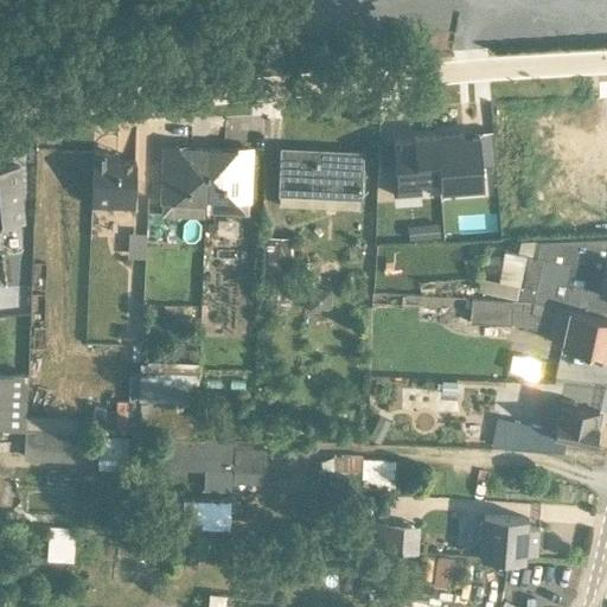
[(390,176),(393,196),(420,193),(419,183),(438,181),(434,135),(413,138),(413,140),(393,142),(393,149),(378,151),(377,177),(390,176)]
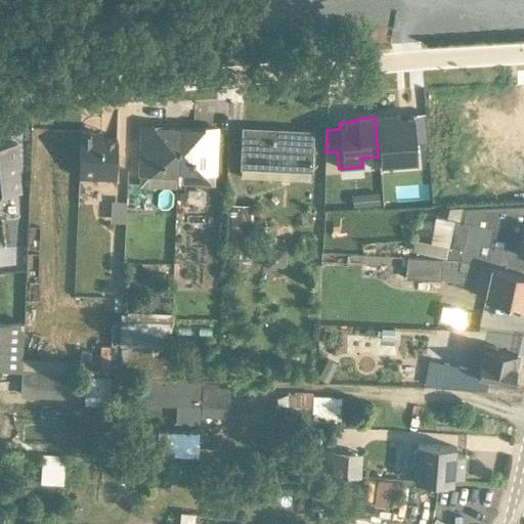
[(166,126),(139,125),(136,176),(138,176),(138,187),(175,188),(178,128),(167,128),(166,126)]
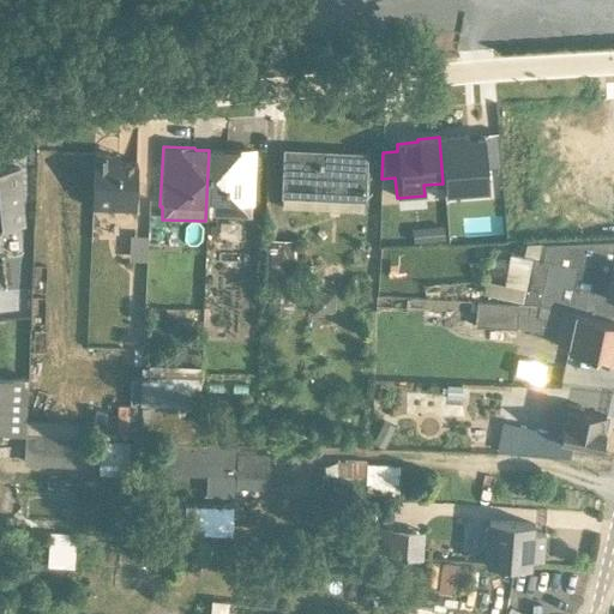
[(206,214),(206,216),(250,218),(250,205),(252,205),(256,150),(223,149),(222,151),(209,150),(206,214)]
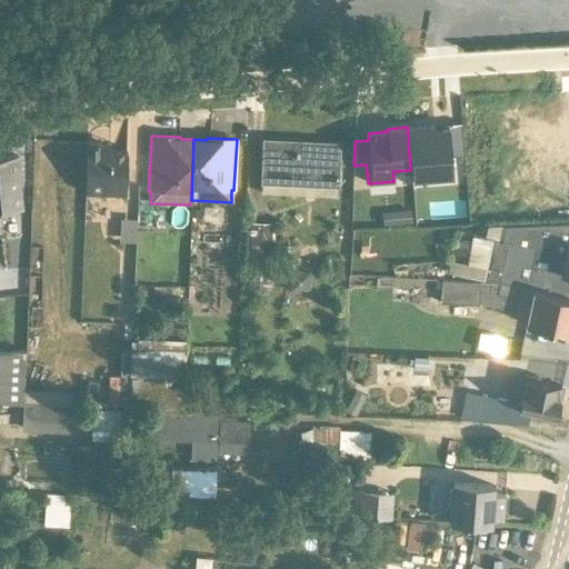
[(262,140),(260,196),(336,199),(338,143),(262,140)]
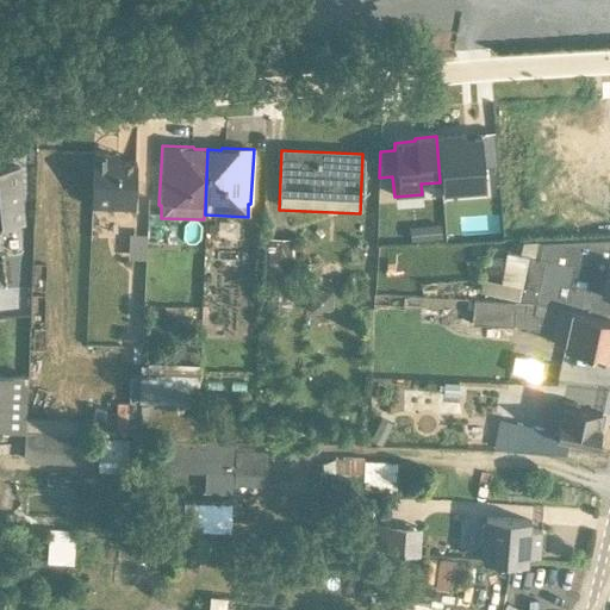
[(92,207),(132,210),(135,165),(117,163),(117,154),(93,153),(92,154),(92,207)]
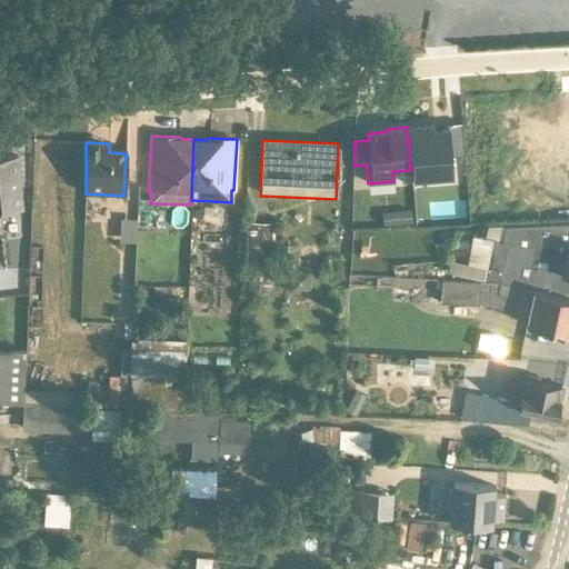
[(0,158),(0,221),(0,222),(0,219),(0,211),(16,209),(13,177),(18,177),(16,157),(0,158)]
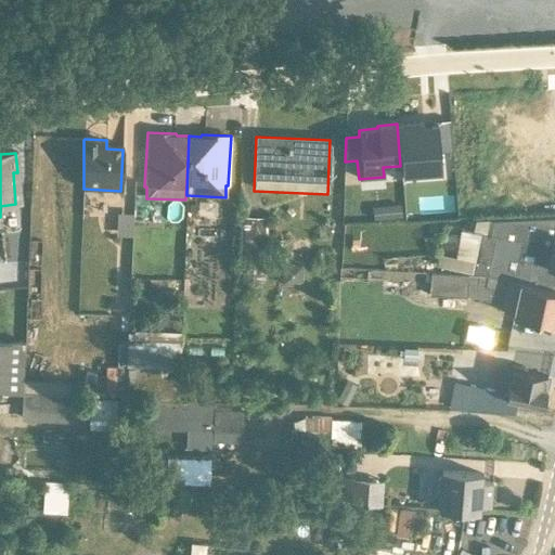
[(554,215),(474,221),(472,231),(459,229),(453,256),(438,254),(436,267),(455,271),(476,275),(554,291),(554,215)]
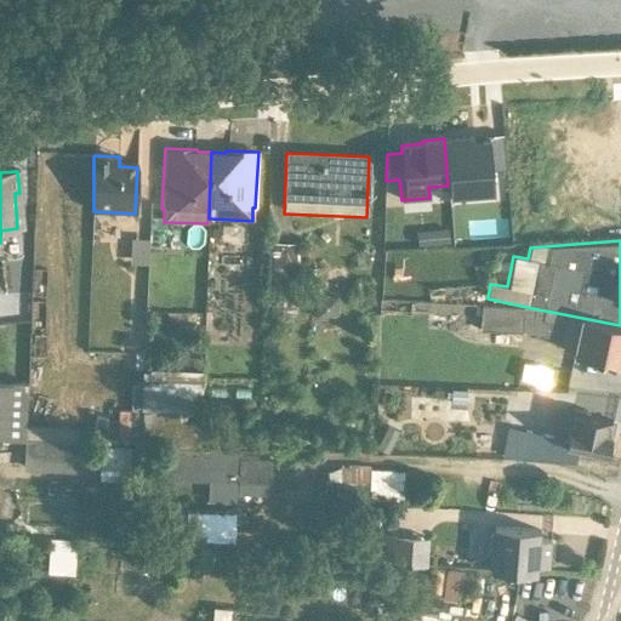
[(273,244),(271,315),(294,315),(297,245),(296,245),(273,244)]
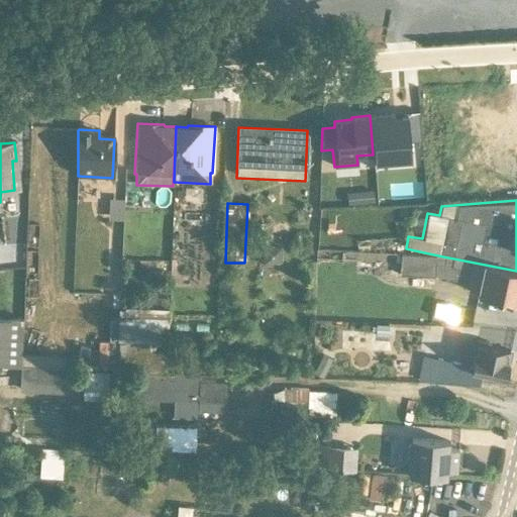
[(280,247),(262,246),(261,266),(279,267),(280,247)]
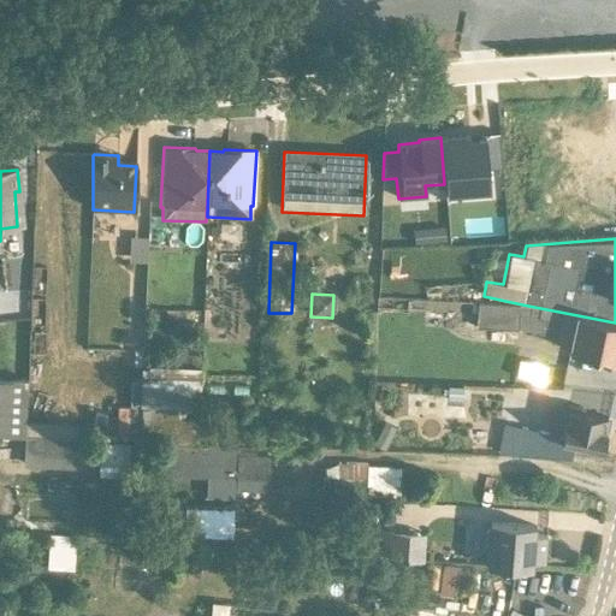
[(566,350),(615,361),(615,323),(528,306),(477,303),(474,327),(474,329),(517,331),(520,315),(560,321),(557,342),(561,347),(567,348),(566,350)]
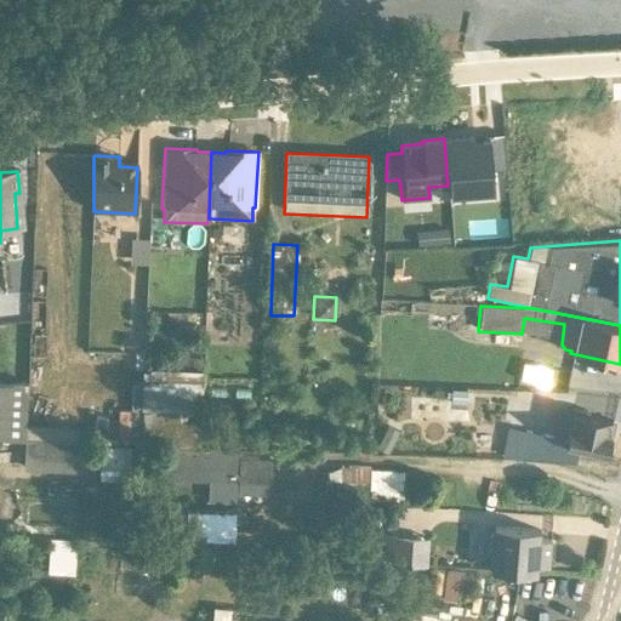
[(138,445),(172,446),(198,446),(203,359),(174,357),(174,369),(148,368),(148,371),(141,371),(141,387),(138,445)]
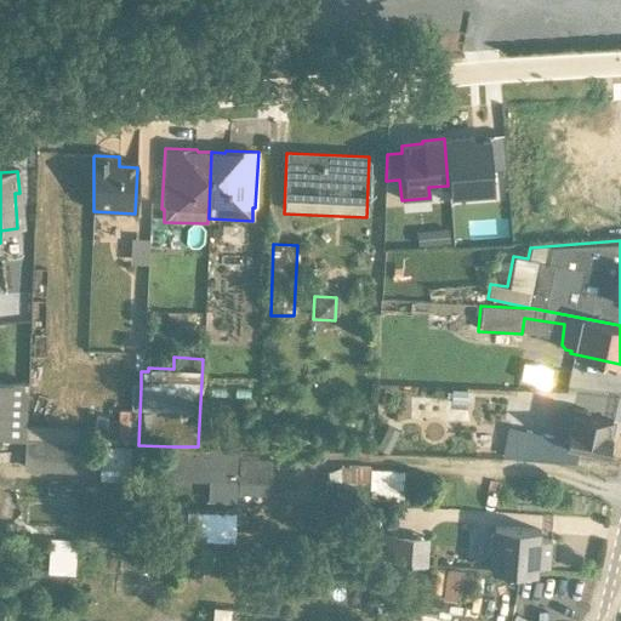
[(24,427),(26,383),(0,385),(0,439),(23,440),(24,427)]
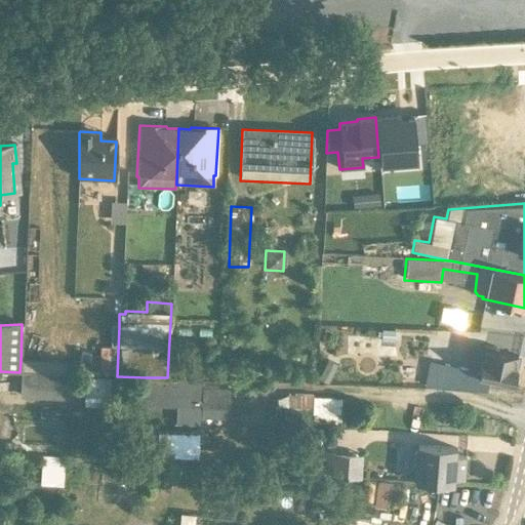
[(117,376),(119,327),(110,327),(110,348),(98,347),(97,375),(117,376)]
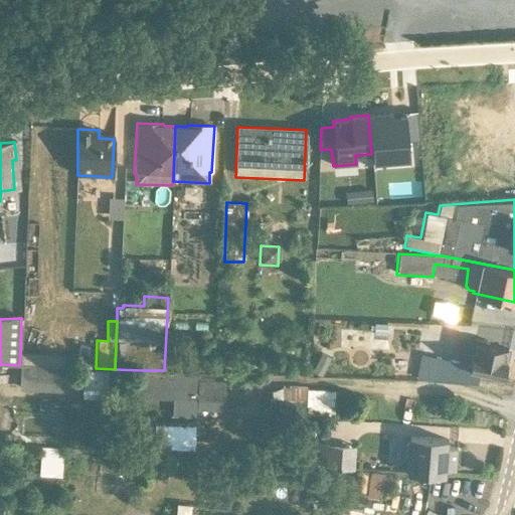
[(420,355),(416,380),(476,382),(478,372),(502,376),(503,374),(506,372),(507,366),(505,364),(508,350),(462,342),(457,362),(420,355)]
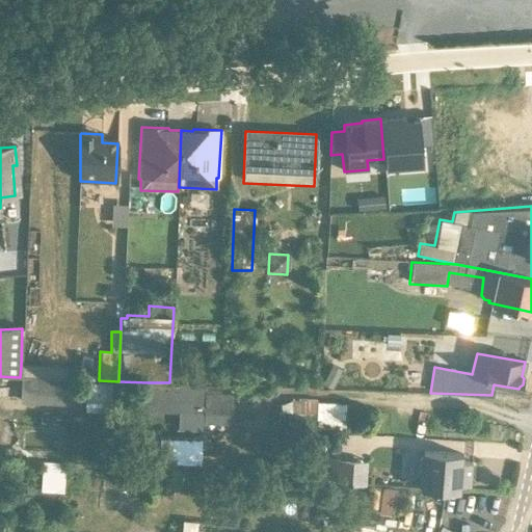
[(21,366),(20,377),(69,379),(90,379),(91,357),(81,357),(80,368),(21,366)]
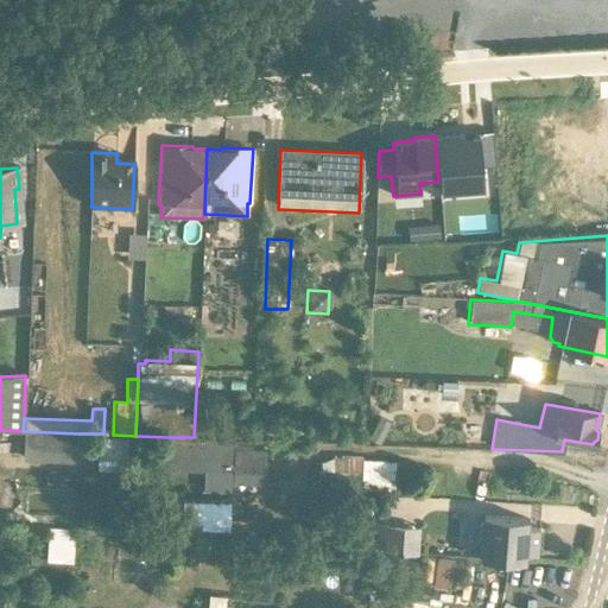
[(390,423),(379,417),(367,438),(378,444),(390,423)]
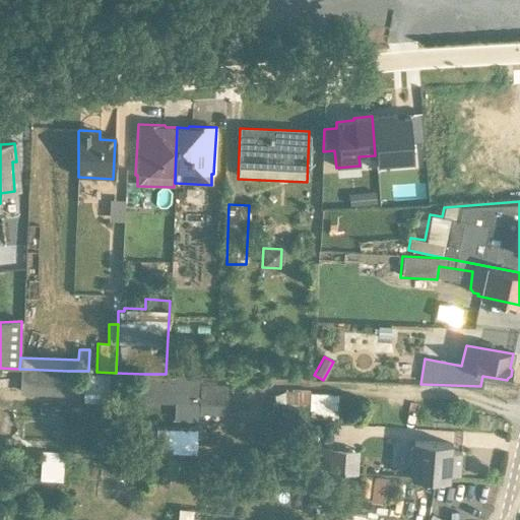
[(19,369),(19,393),(67,396),(67,389),(76,388),(76,380),(67,380),(67,371),(19,369)]
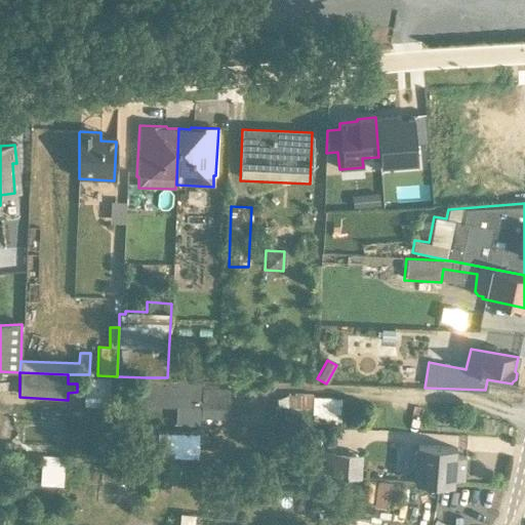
[(109,404),(109,377),(87,376),(86,404),(109,404)]
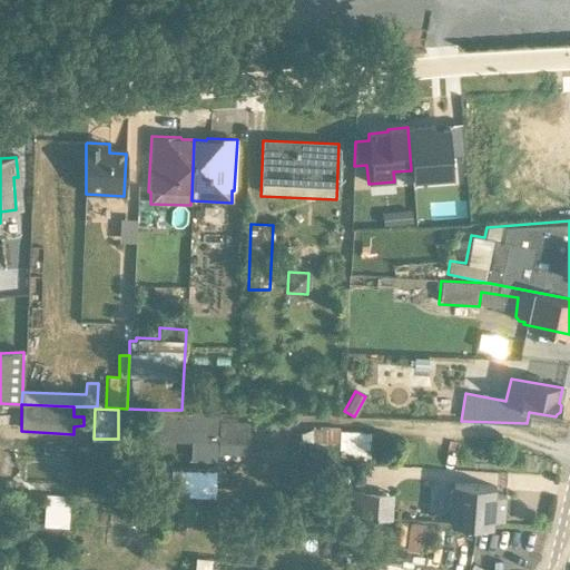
[(235,412),(182,410),(158,410),(156,441),(190,442),(189,459),(217,461),(217,454),(247,454),(249,421),(235,421),(235,412)]
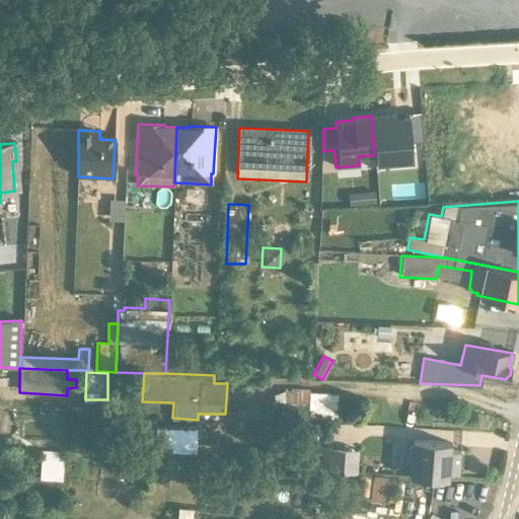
[(286,402),(286,430),(307,431),(307,418),(337,419),(338,393),(309,391),(308,390),(283,390),(283,402),(286,402)]
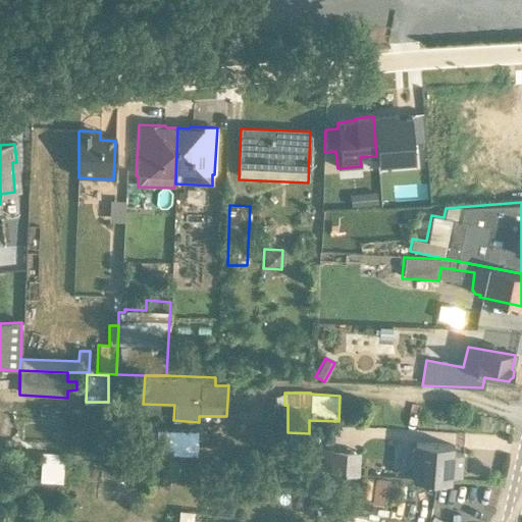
[(160,453),(199,454),(199,429),(161,428),(160,453)]
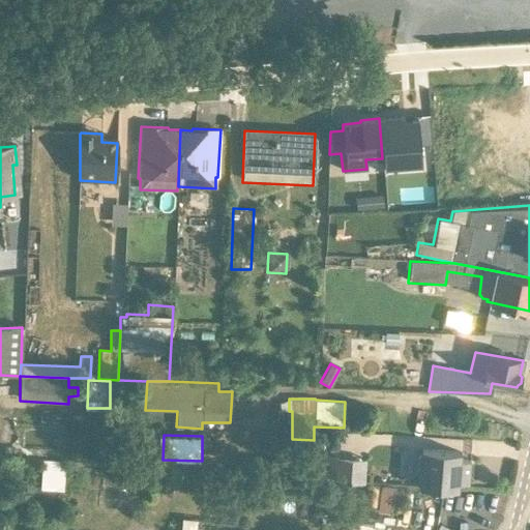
[(420,449),(417,486),(457,489),(457,482),(467,483),(469,461),(459,461),(460,452),(420,449)]
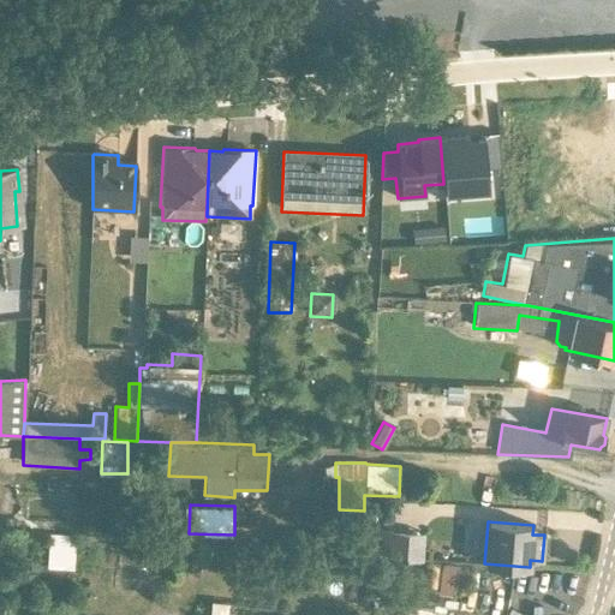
[(424,533),(376,531),(375,556),(422,560),(424,533)]
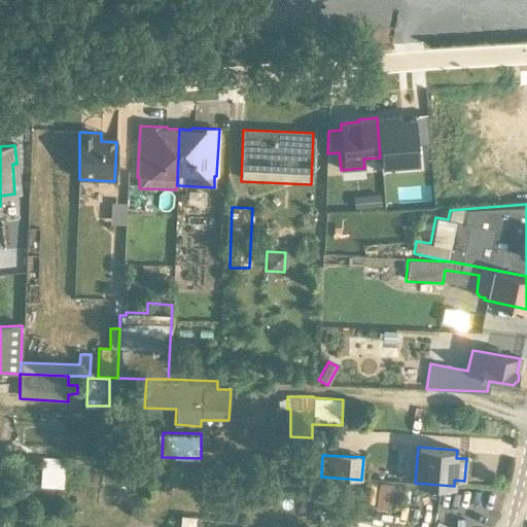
[(42,457),(39,487),(62,488),(65,459),(42,457)]
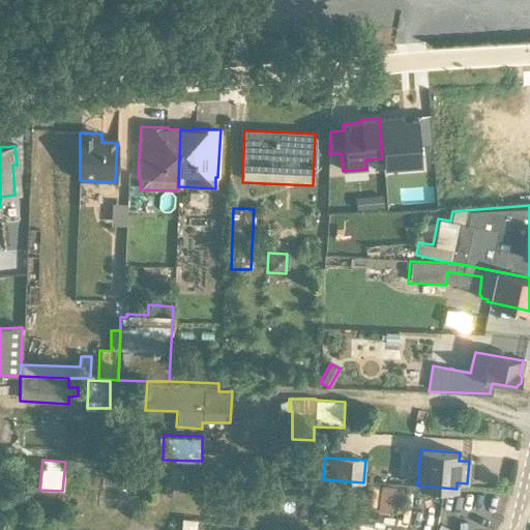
[(294,479),(272,478),(272,489),(293,491),(294,479)]
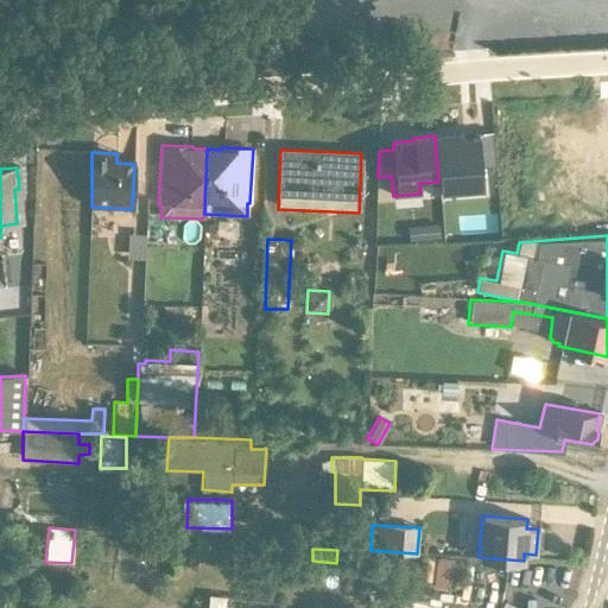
[(373,553),(372,565),(401,568),(403,556),(373,553)]
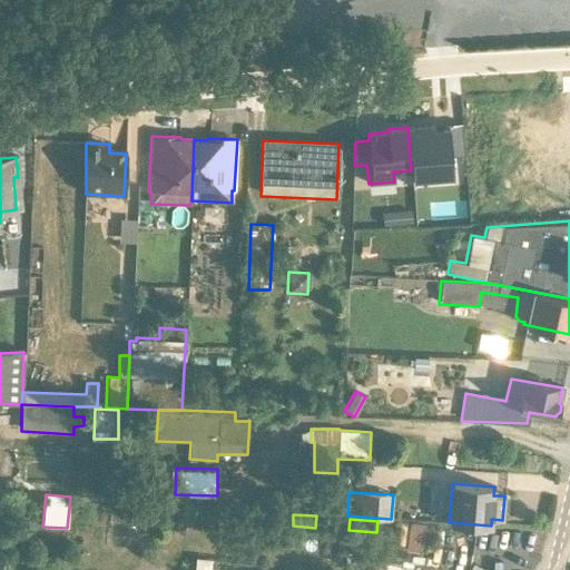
[(410,547),(429,546),(428,520),(408,521),(410,547)]
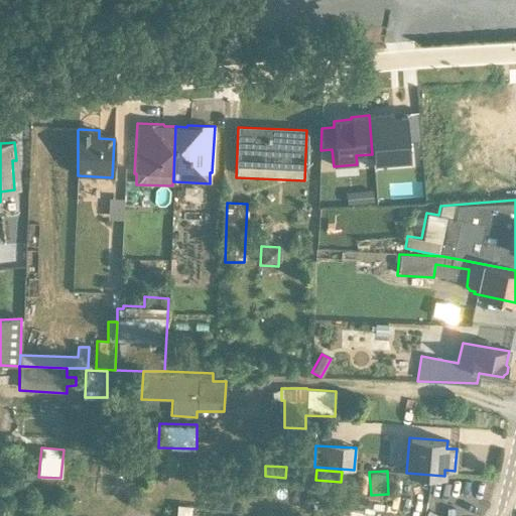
[(190,515),(190,507),(176,505),(174,515),(190,515)]
